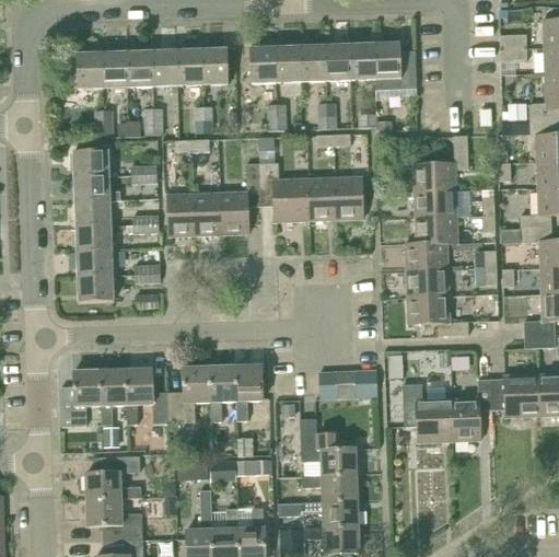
[(544,19),(545,48),(558,47),(558,18),(544,19)]
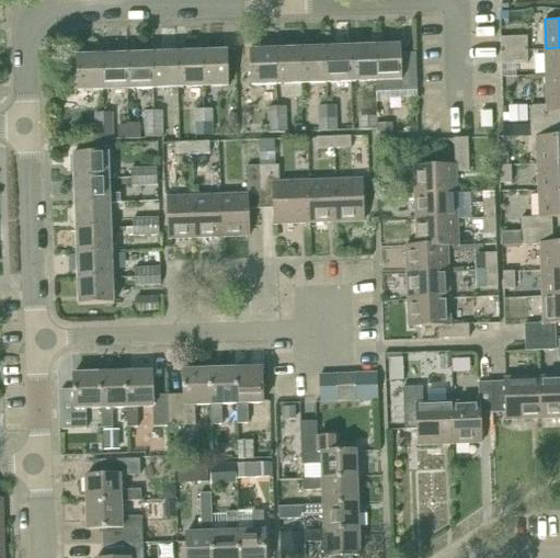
[(502,34),(502,49),(527,48),(526,34),(502,34)]
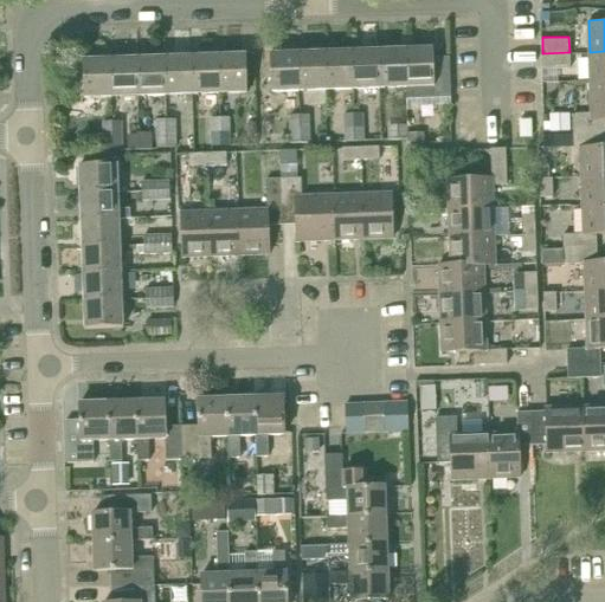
[(432,46),(406,47),(407,85),(406,85),(406,97),(451,96),(450,56),(433,56),(432,46)]
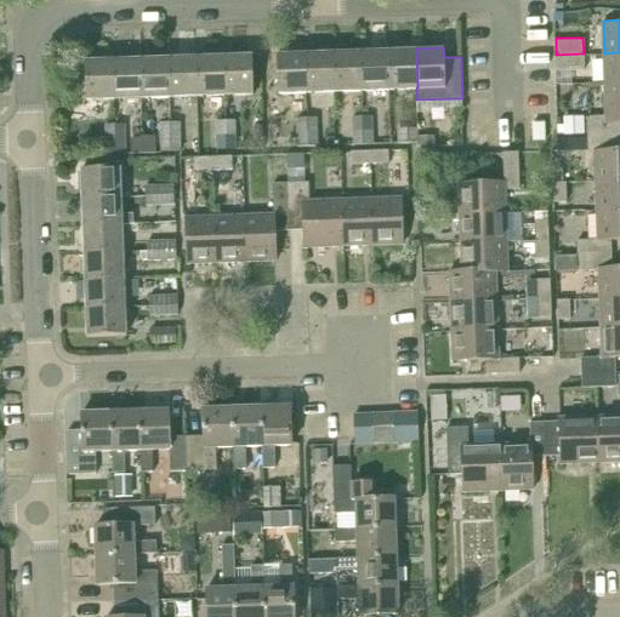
[(417,87),(416,49),(388,50),(390,87),(416,87),(417,87)]
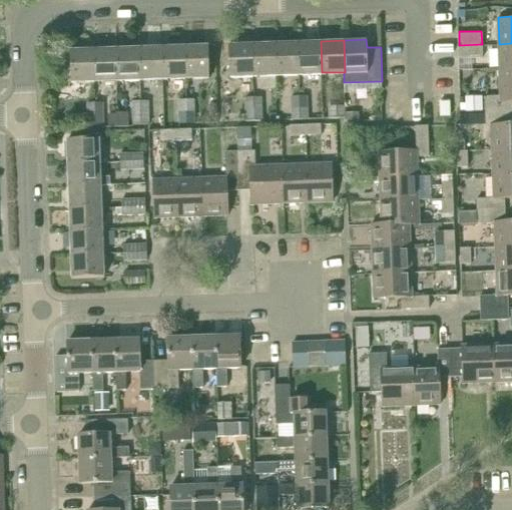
[(299,73),(298,41),(276,42),(277,74),(299,73)]
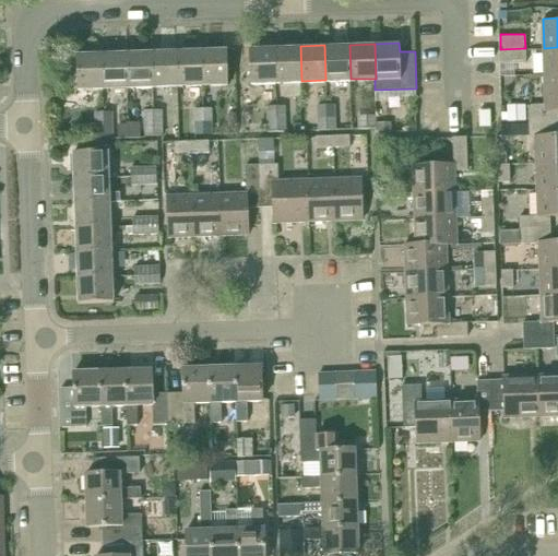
[(325,80),(351,79),(349,45),(324,45),(325,80)]
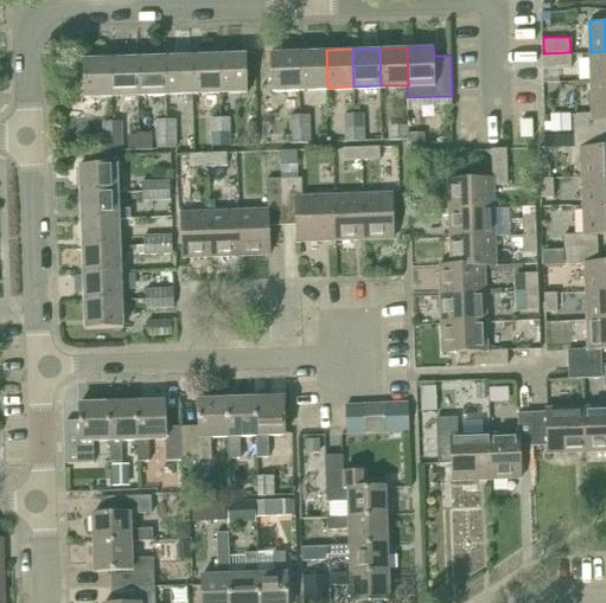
[(326,50),(299,51),(300,89),(327,88),(326,50)]
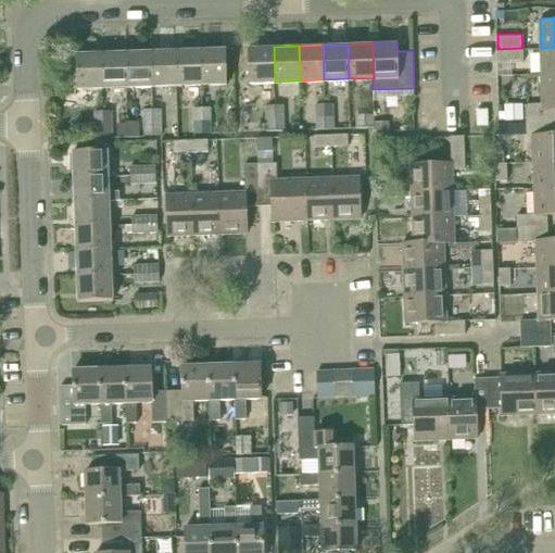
[(275,82),(274,47),(248,48),(250,83),(275,82)]
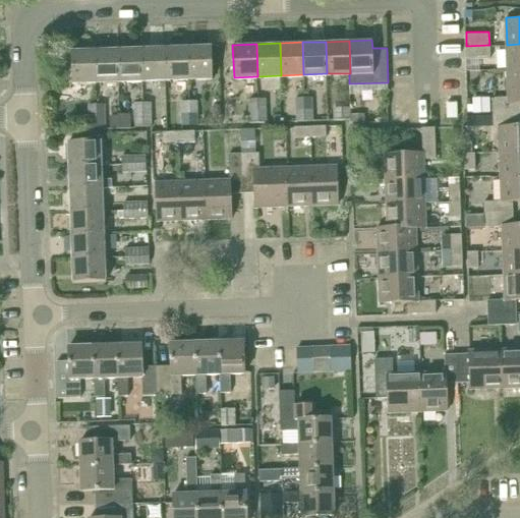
[(519,44),(507,45),(507,72),(519,71),(519,44)]
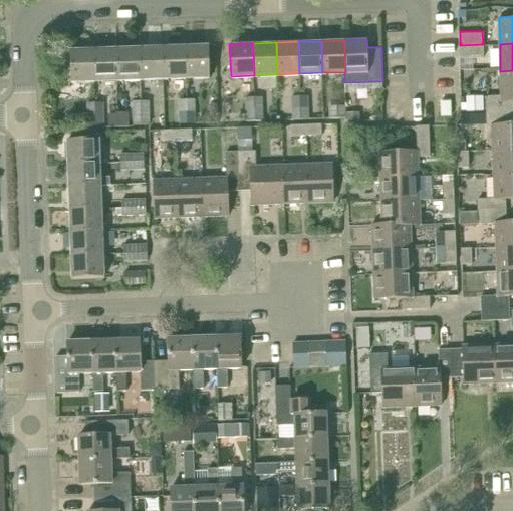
[(186,45),(187,77),(210,76),(208,44),(186,45)]
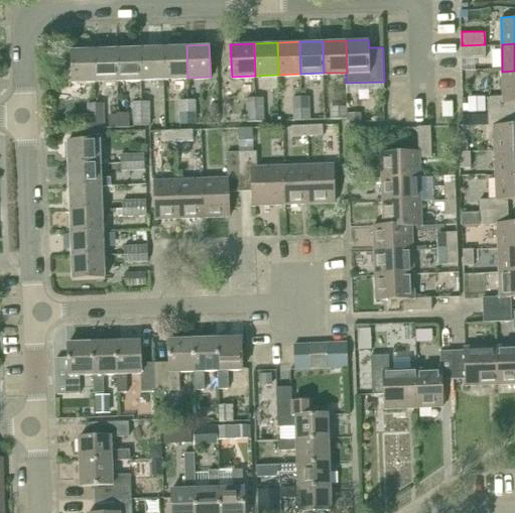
[(485,44),(462,45),(463,56),(485,55),(485,44)]
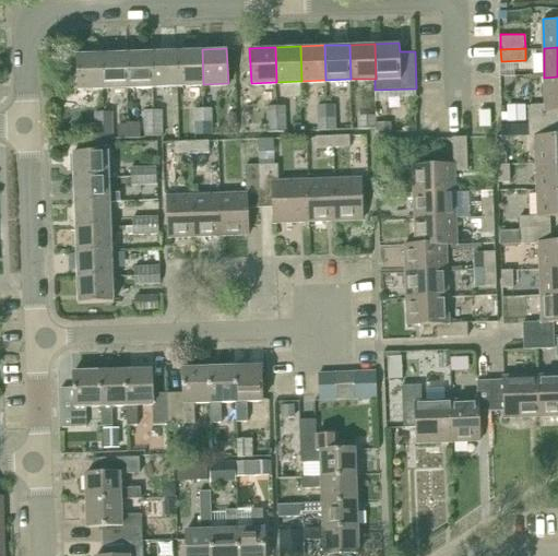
[(178,85),(203,84),(202,49),(177,50),(178,85)]
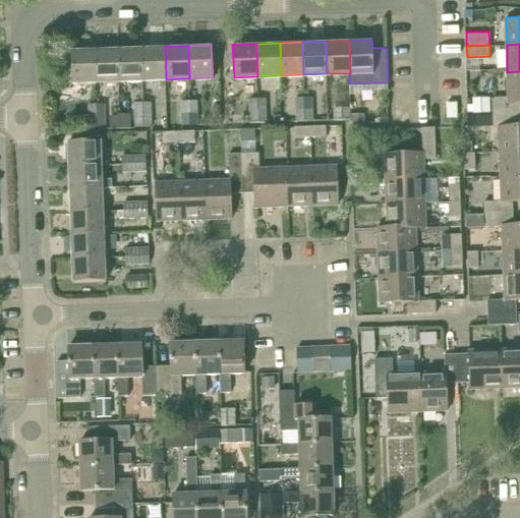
[(143,80),(166,79),(165,47),(142,48),(143,80)]
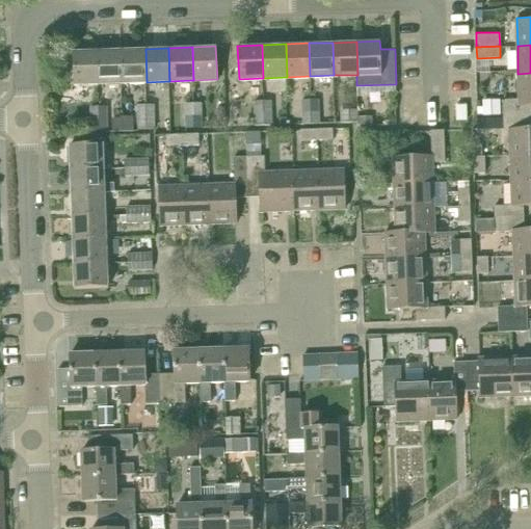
[(123,82),(147,82),(145,49),(122,50),(123,82)]
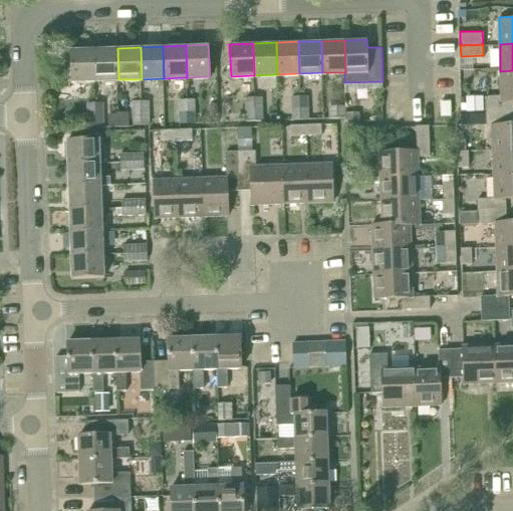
[(72,81),(95,80),(94,48),(71,49),(72,81)]
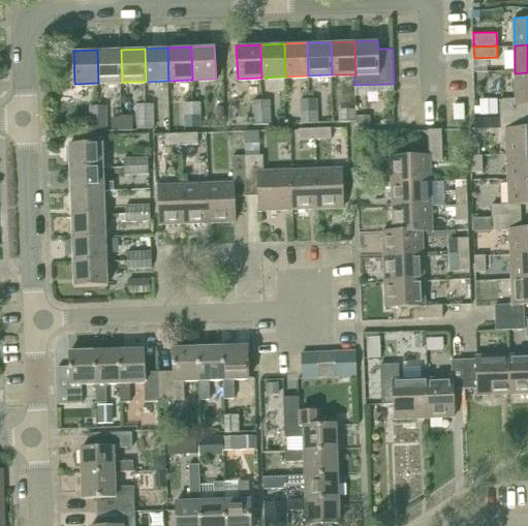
[(98,83),(122,82),(121,50),(97,50),(98,83)]
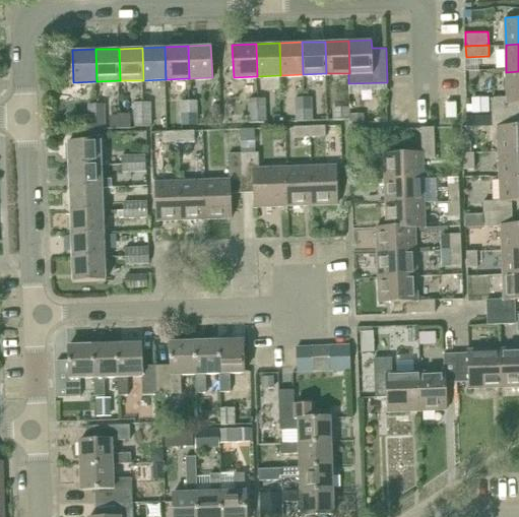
[(492,94),(492,112),(518,111),(518,71),(506,72),(507,94),(492,94)]
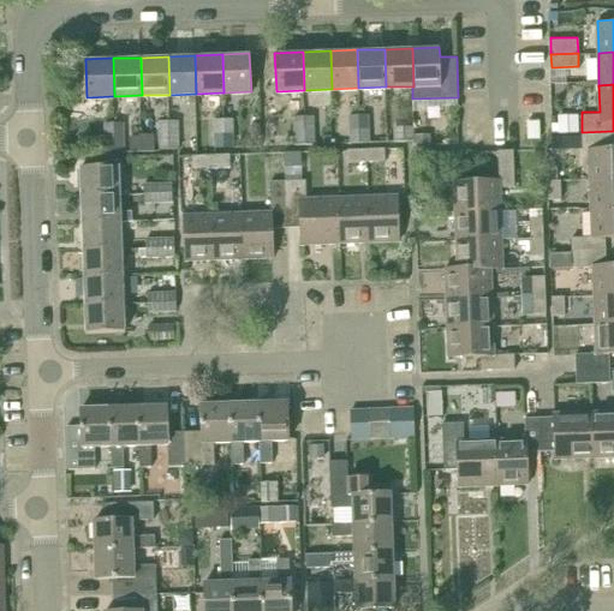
[(351,126),(369,125),(369,112),(351,113),(351,126)]
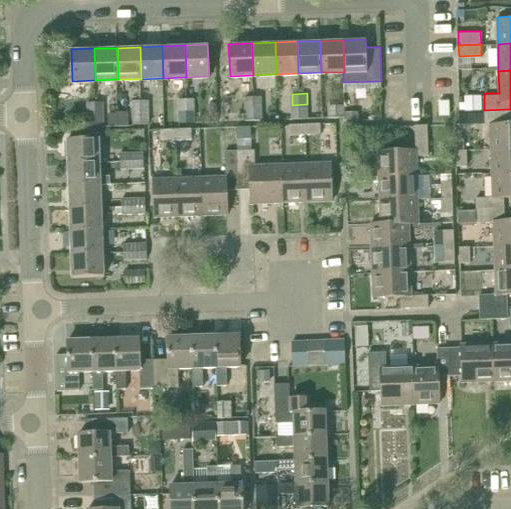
[(465,94),(465,111),(482,110),(482,94),(465,94)]
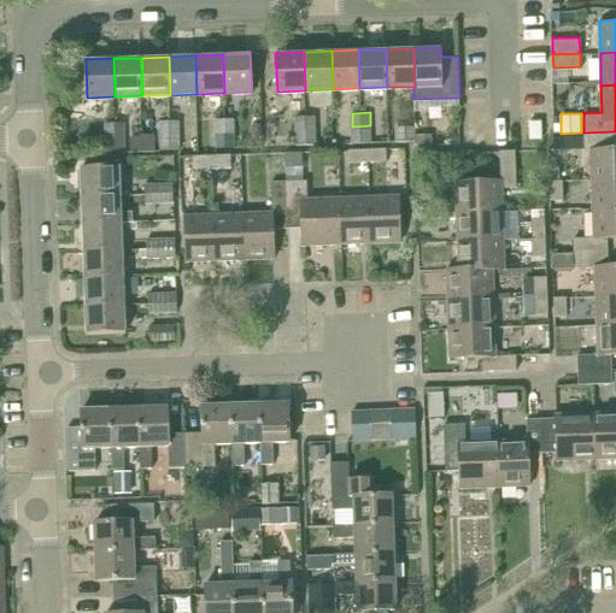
[(297,128),(316,128),(315,115),(297,115),(297,128)]
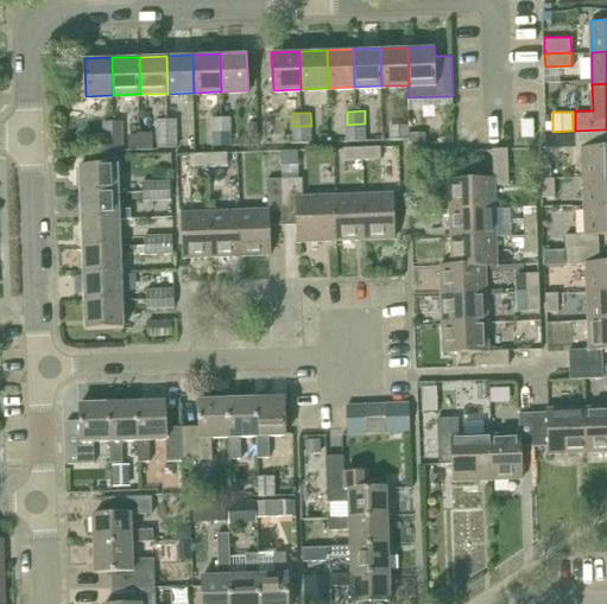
[(213,115),(213,129),(231,129),(231,115),(213,115)]
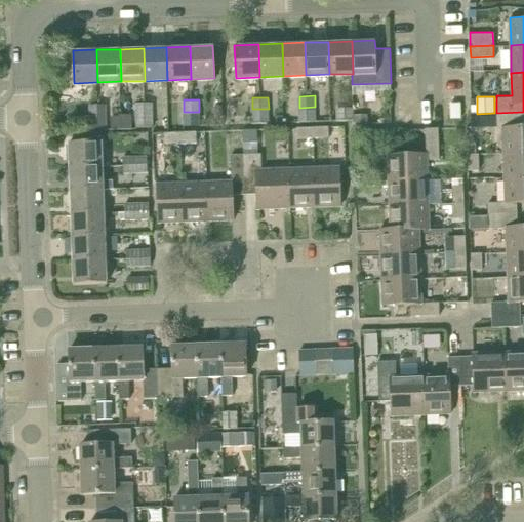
[(136,114),(152,114),(152,101),(135,102),(136,114)]
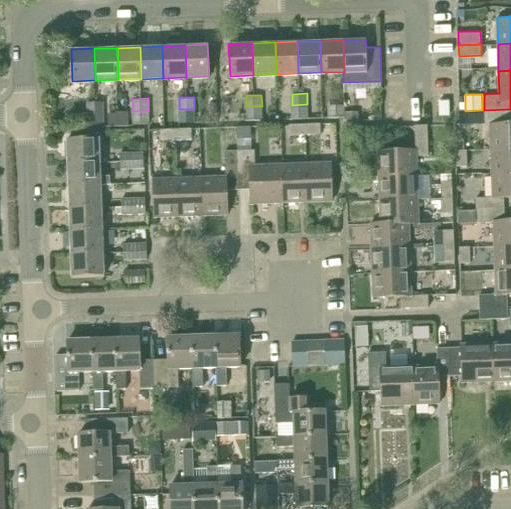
[(440,113),(448,113),(448,99),(439,99),(440,113)]
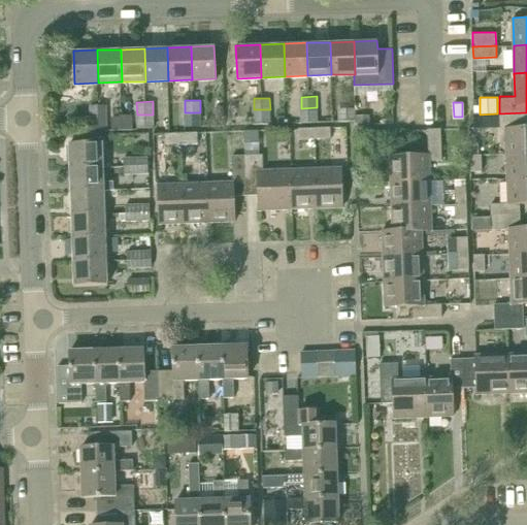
[(91,127),(100,127),(99,103),(90,103),(91,127)]
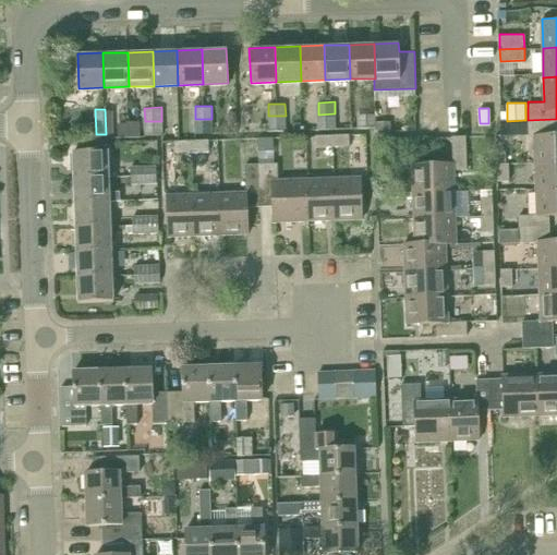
[(105,109),(106,134),(113,134),(112,109),(105,109)]
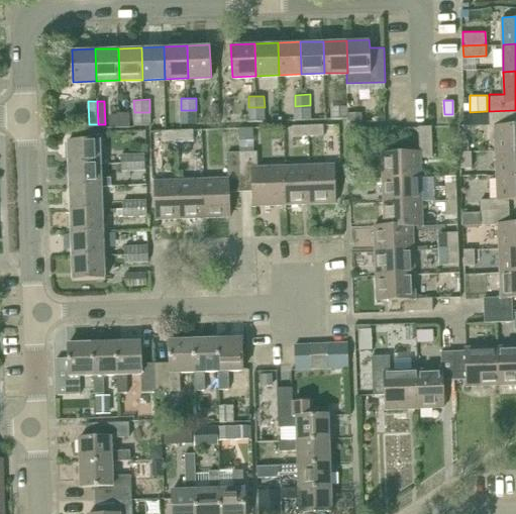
[(311,117),(310,105),(295,106),(295,117),(311,117)]
